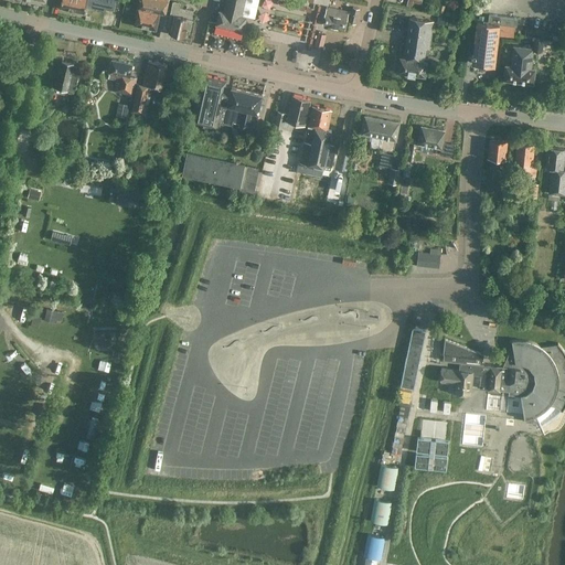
[(61,0),(60,8),(84,13),(85,7),(89,8),(89,9),(104,12),(105,8),(115,10),(117,0),(61,0)]
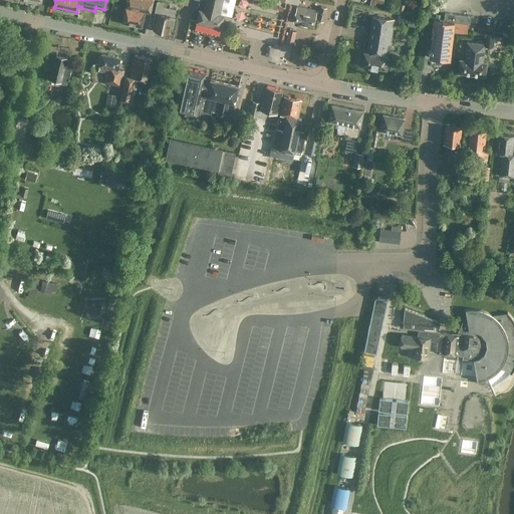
[(151,13),(153,0),(126,0),(125,5),(121,23),(142,27),(145,11),(151,13)]
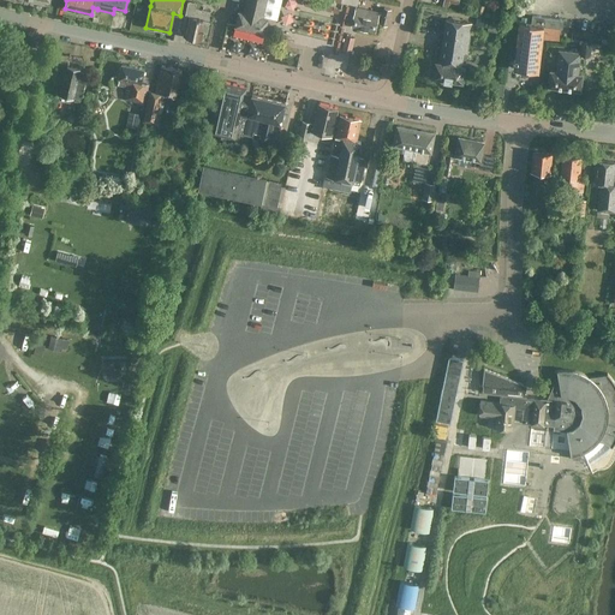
[(264,33),(268,18),(276,19),(281,0),(245,0),(243,12),(238,11),(234,27),(264,33)]
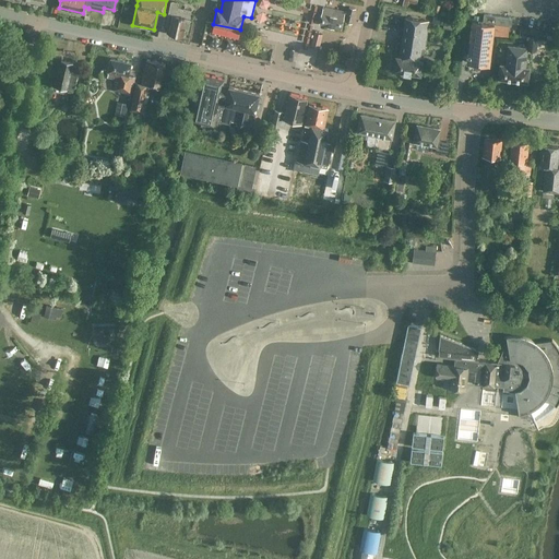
[(189,18),(190,10),(177,7),(178,2),(170,1),(166,23),(168,24),(166,32),(182,36),(185,26),(187,26),(189,18)]
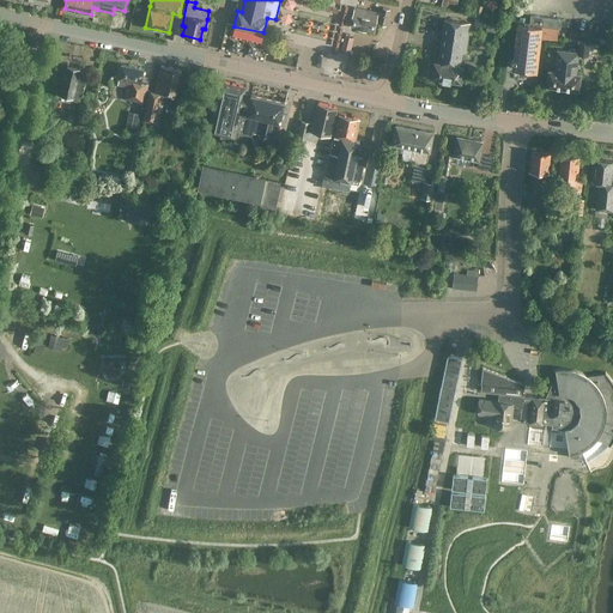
[(386,25),(389,8),(382,7),(381,14),(377,14),(378,12),(353,7),(352,13),(350,26),(374,31),(376,22),(378,22),(378,24),(386,25)]
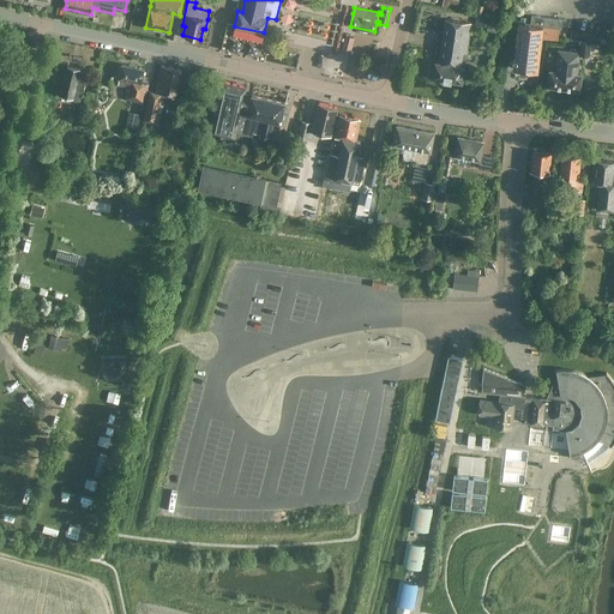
[(531,14),(530,24),(518,23),(512,68),(537,71),(541,37),(558,38),(559,28),(560,28),(561,19),(531,14)]
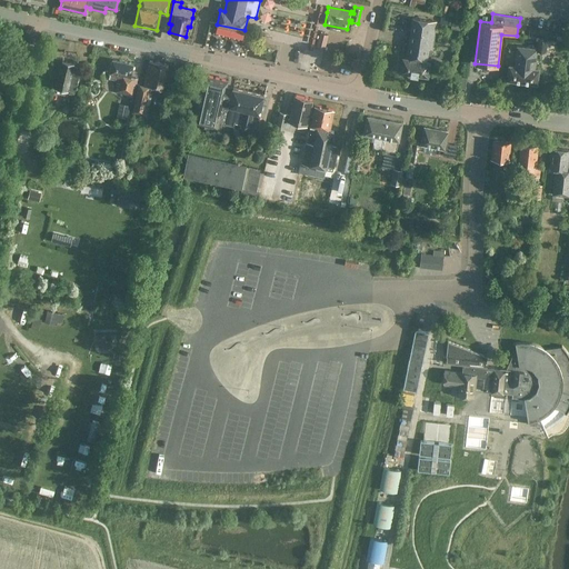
[(429,61),(436,21),(412,18),(406,58),(402,57),(400,72),(428,77),(430,61),(429,61)]
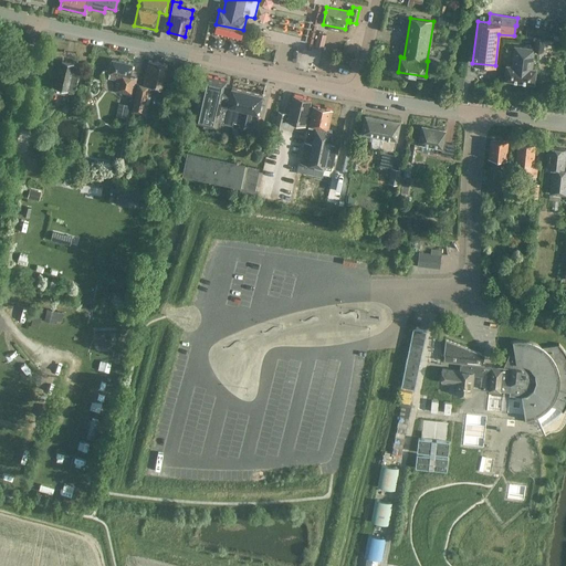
[(314,48),(323,50),(326,35),(317,33),(314,48)]
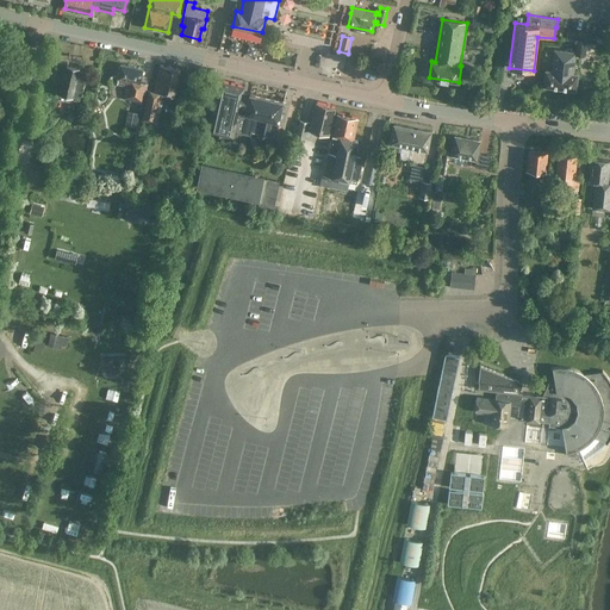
[(578,55),(585,56),(586,43),(577,42),(576,49),(578,50),(578,55)]
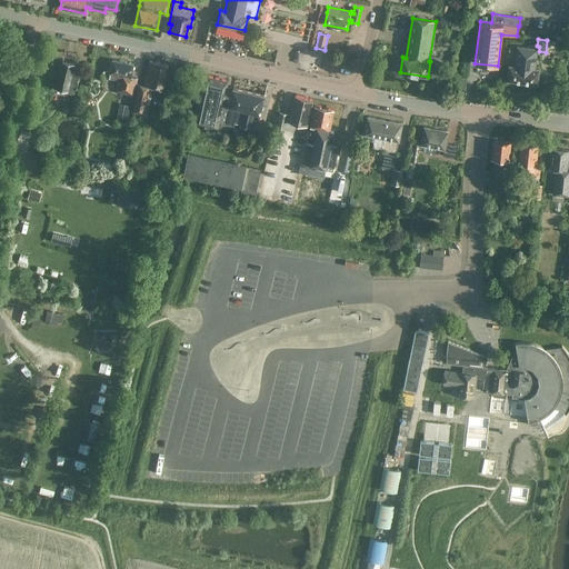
[(537,83),(538,68),(535,68),(537,48),(517,46),(515,66),(509,65),(507,80),(537,83)]
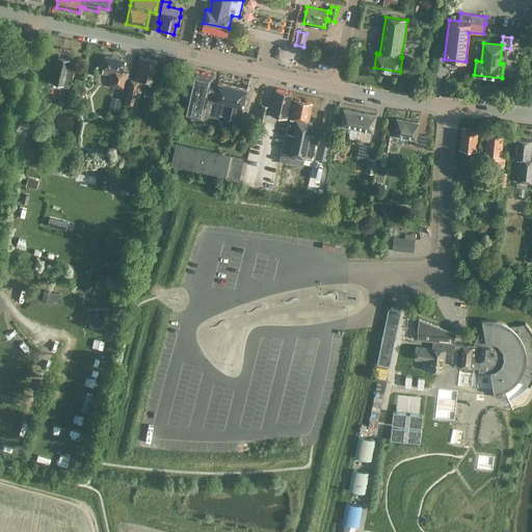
[(125,89),(128,73),(122,72),(125,59),(105,55),(103,69),(102,74),(109,75),(107,85),(125,89)]
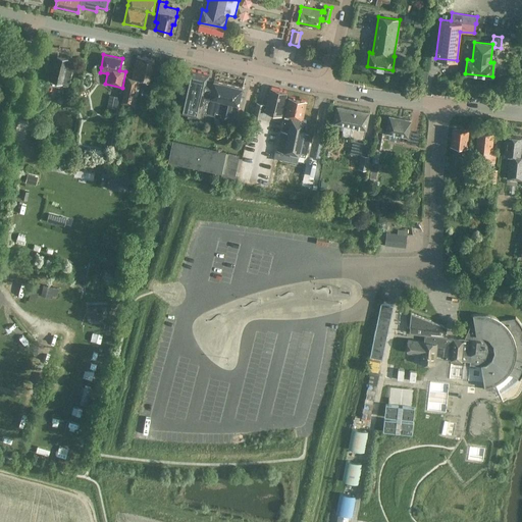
[(51,81),(62,84),(67,85),(70,70),(65,69),(67,58),(57,55),(51,81)]
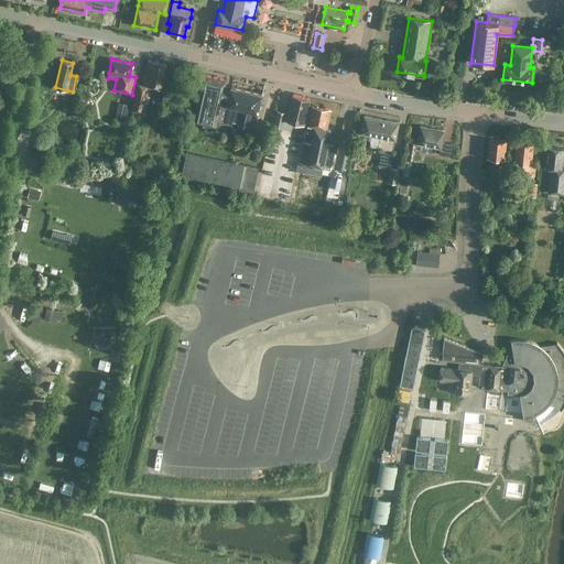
[(161,89),(166,64),(153,61),(153,62),(148,61),(142,85),(137,84),(131,112),(145,115),(150,91),(149,91),(150,87),(161,89)]
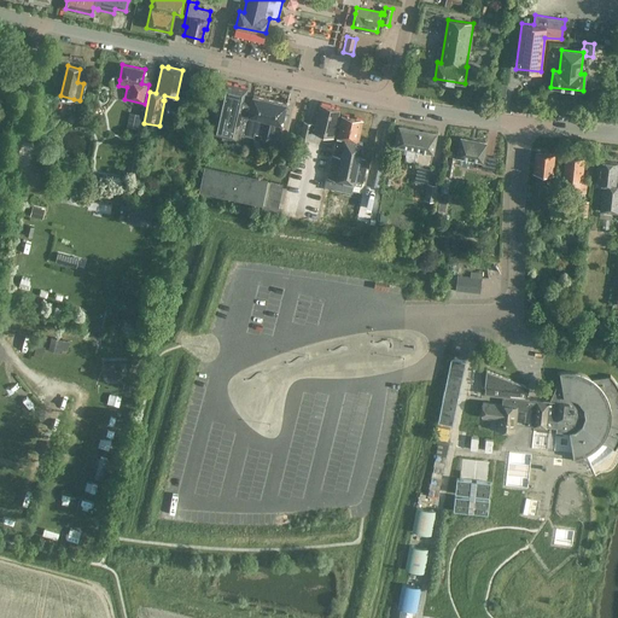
[(237,133),(244,135),(244,136),(254,139),(255,133),(278,138),(286,103),(252,94),(252,95),(245,93),(246,88),(222,82),(210,133),(235,139),(237,133)]
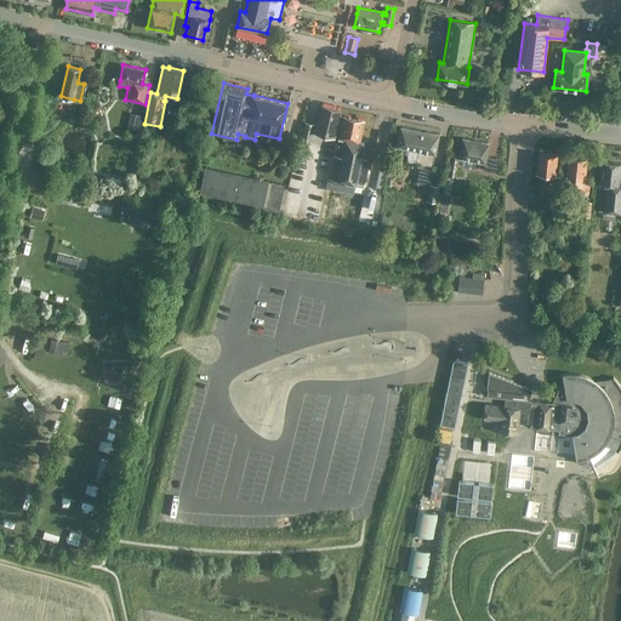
[(303,127),(302,134),(301,138),(309,141),(312,131),(335,137),(341,109),(322,103),(317,125),(313,125),(314,124),(305,121),(303,127)]
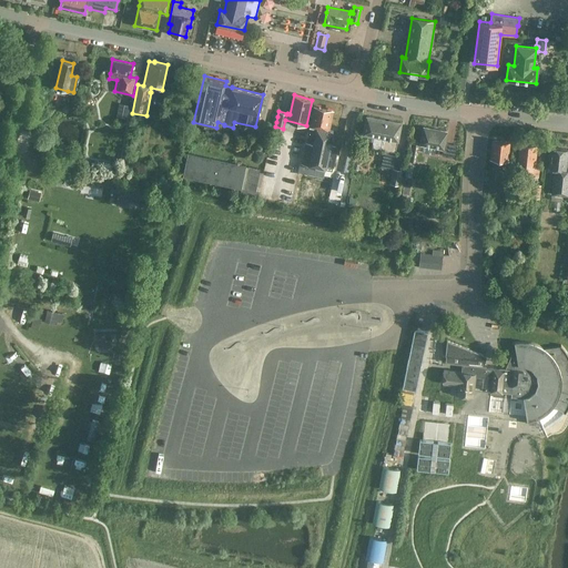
[(117,115),(127,118),(129,108),(119,105),(117,115)]
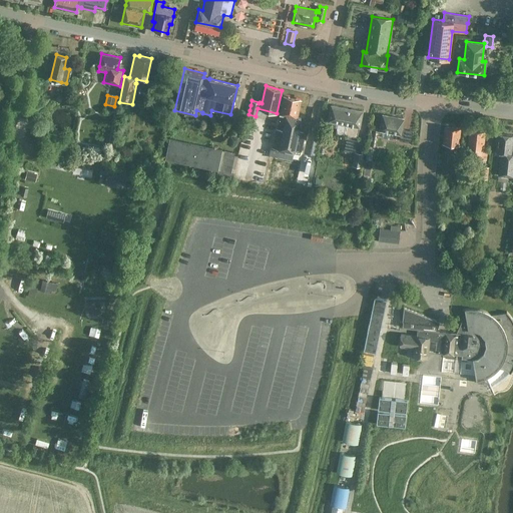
[(301,99),(284,95),(272,147),(270,146),(269,154),(275,156),(298,161),(300,151),(301,151),(304,135),(303,132),(298,130),(301,118),(297,117),(301,99)]
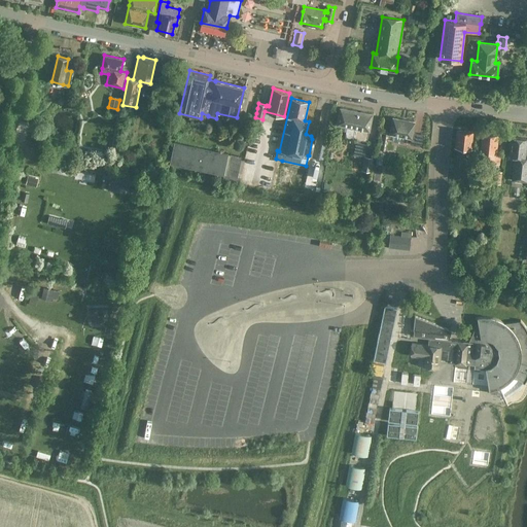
[(337,125),(346,126),(369,131),(372,113),(340,107),(337,125)]
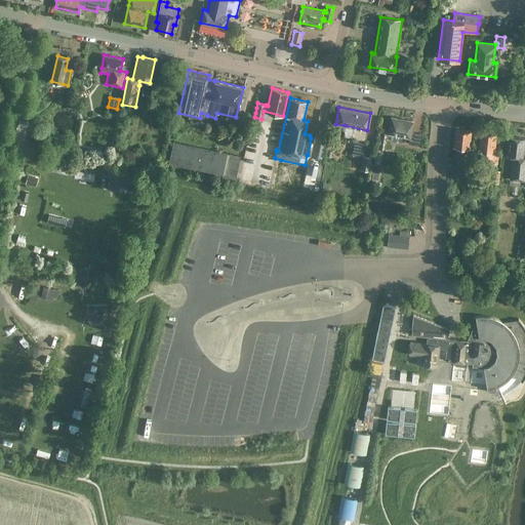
[(419,146),(421,133),(411,132),(413,121),(391,117),(388,133),(409,137),(408,144),(419,146)]
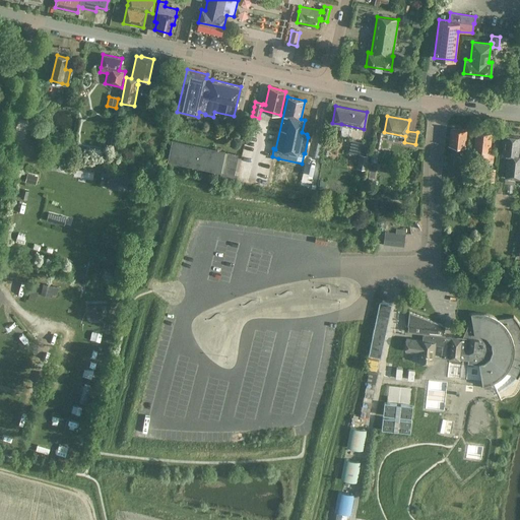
[(364,129),(341,124),(340,135),(351,137),(348,153),(359,154),(358,164),(356,167),(358,167),(366,169),(367,163),(368,155),(360,153),(362,139),(364,129)]
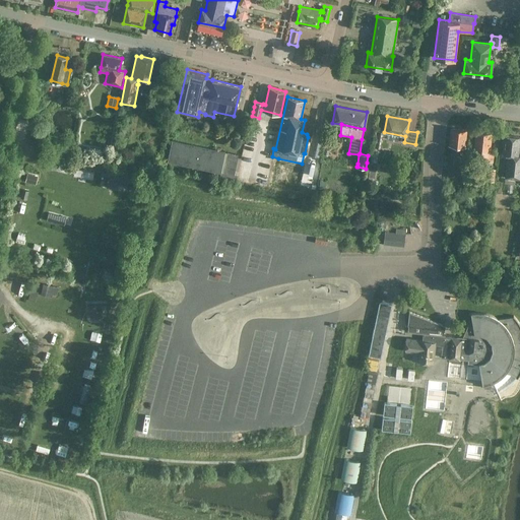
[(449,145),(448,147),(461,148),(461,146),(465,146),(466,129),(450,128),(449,145)]
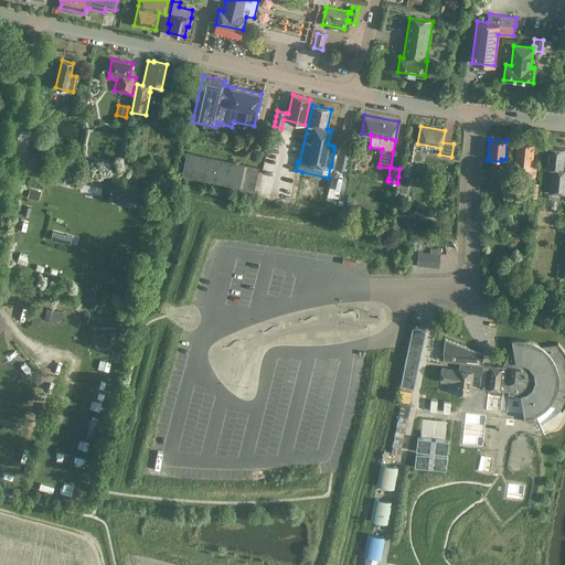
[(533,181),(534,181),(535,166),(532,166),(534,145),(515,142),(513,164),(520,164),(519,173),(531,174),(531,181),(533,181)]
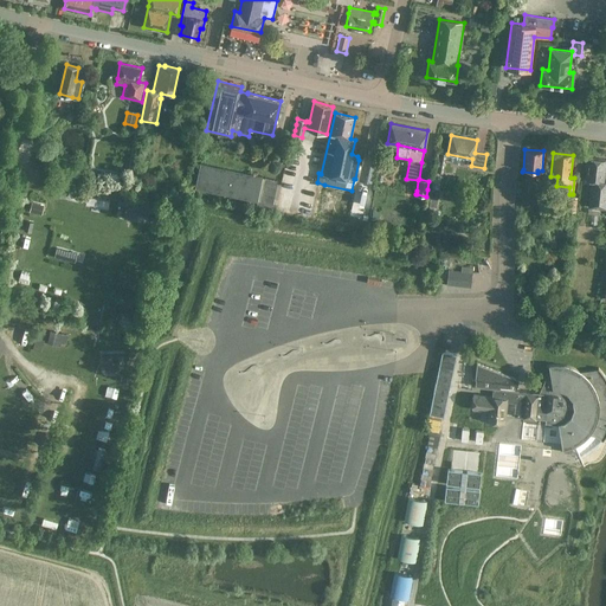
[(591,180),(588,207),(605,208),(605,181),(604,181),(605,160),(588,158),(585,180),(591,180)]
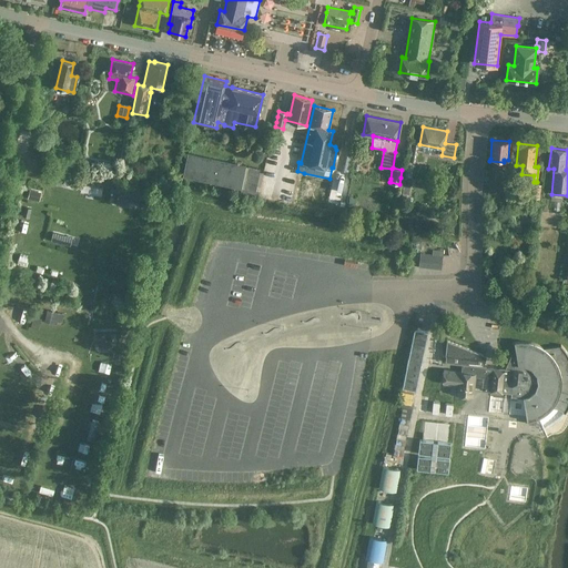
[(249,194),(254,195),(257,196),(263,172),(259,172),(260,169),(249,166),(245,165),(188,153),(183,174),(200,178),(241,186),(244,188),(250,189),(249,194)]
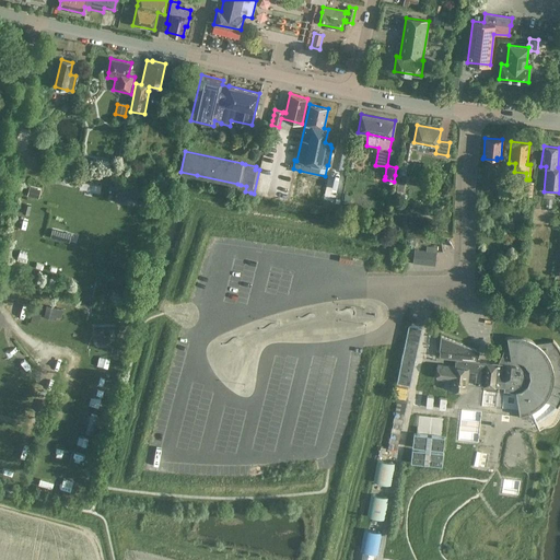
[(71,178),(56,175),(54,182),(70,185),(71,178)]
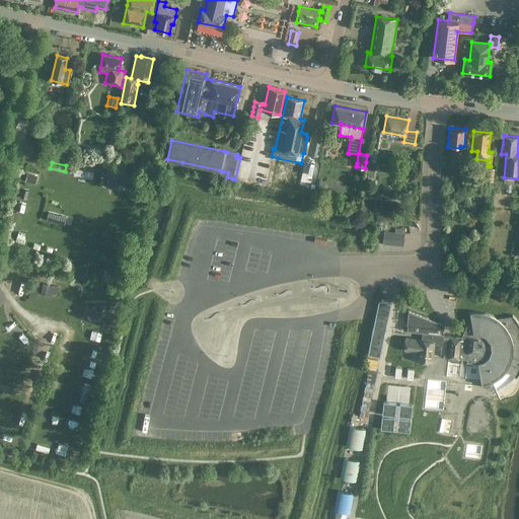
[(25,181),(35,183),(38,175),(27,173),(25,181)]
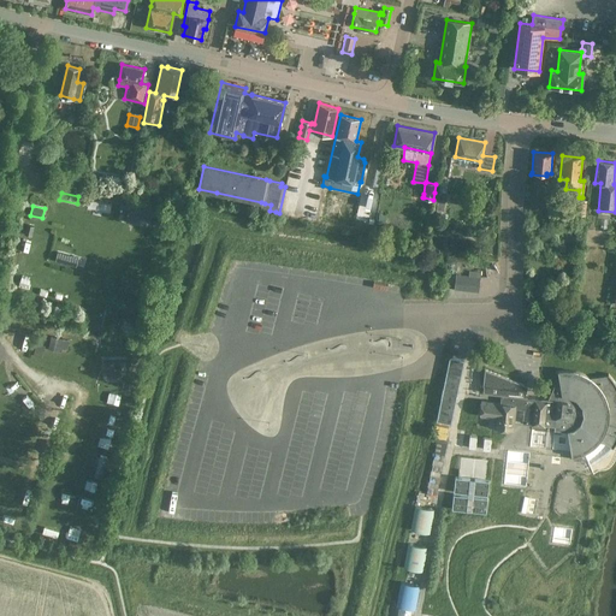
[(144,224),(147,209),(129,207),(126,220),(144,224)]
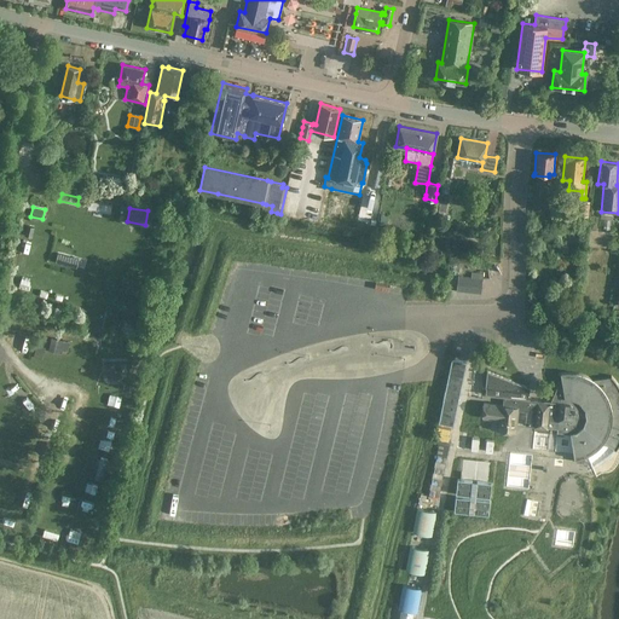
[(24,236),(32,237),(34,226),(27,225),(24,236)]
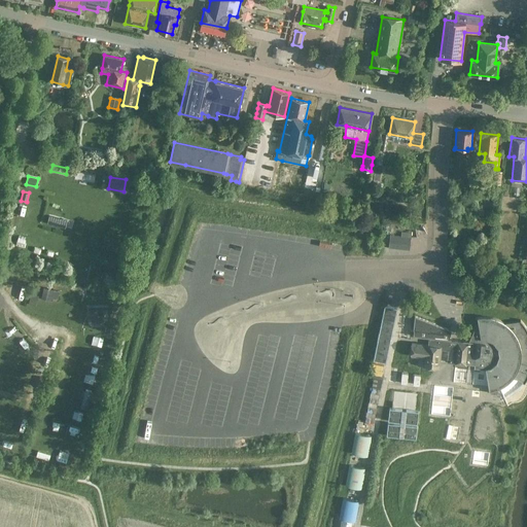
[(411,233),(400,232),(400,236),(389,235),(388,248),(409,250),(411,233)]
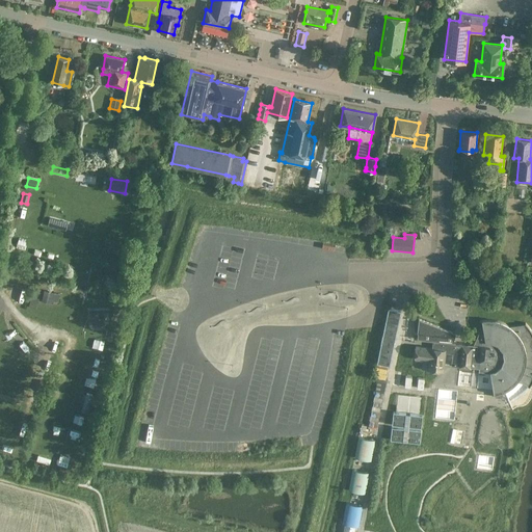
[(400,311),(388,309),(377,363),(389,365),(400,311)]
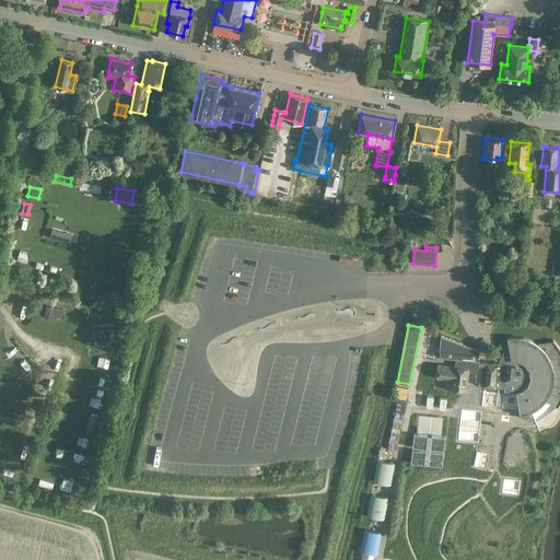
[(109,340),(108,330),(98,330),(98,341),(109,340)]
